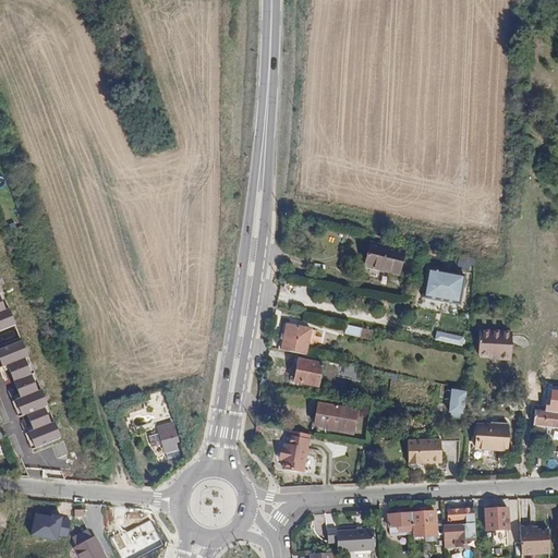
[(402,254),(368,245),(363,268),(397,277),(402,254)]
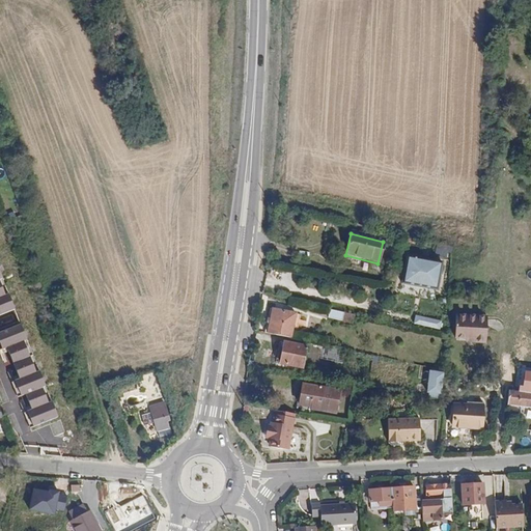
[(441,263),(409,256),(404,281),(436,287),(441,263)]
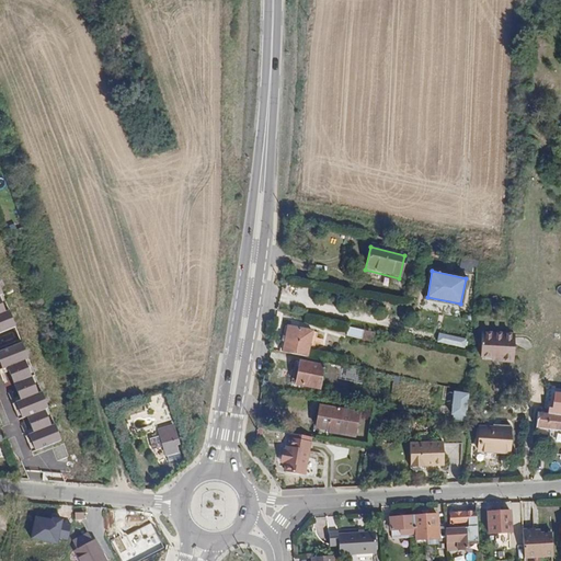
[(0,331),(15,325),(0,286),(0,331)]
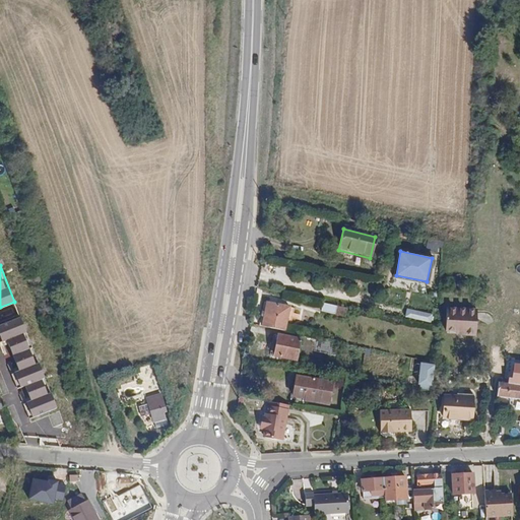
[(289,307),(266,302),(261,325),(284,330),(289,307)]
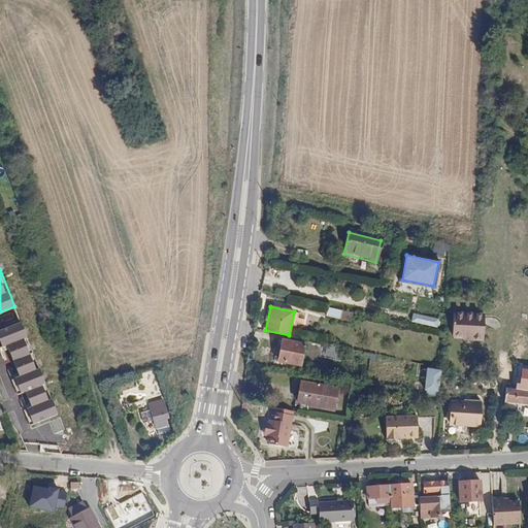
[(341,311),(327,308),(326,316),(339,319),(341,311)]
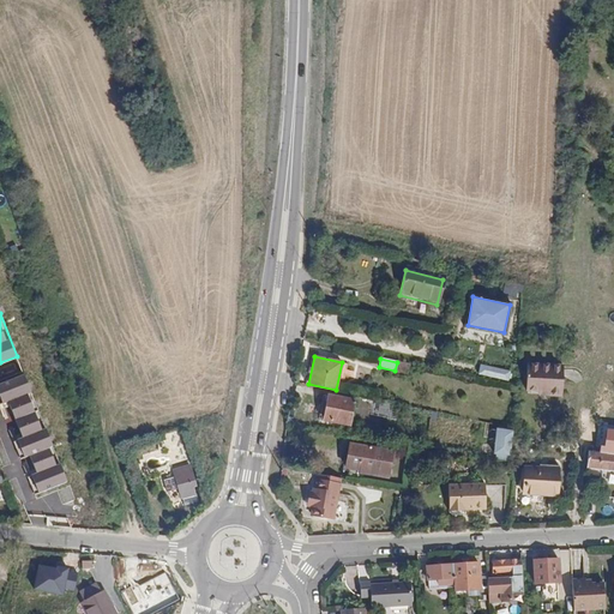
[(564,366),(528,363),(527,393),(563,397),(564,366)]
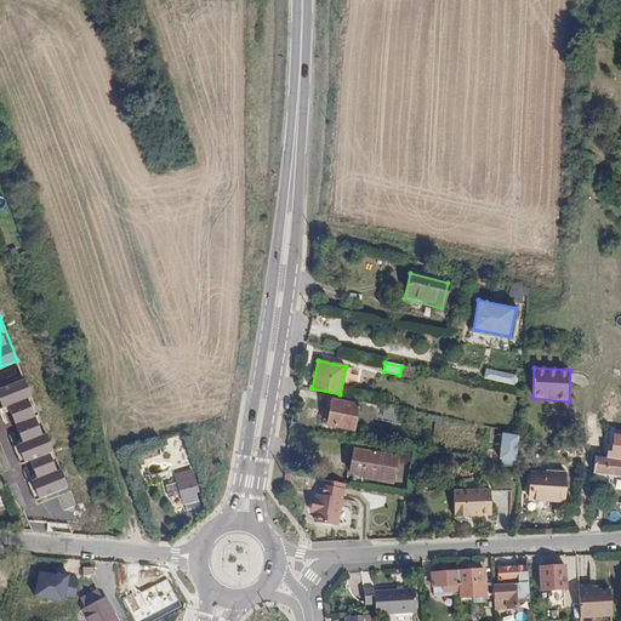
[(486,369),(484,379),(514,386),(517,375),(486,369)]
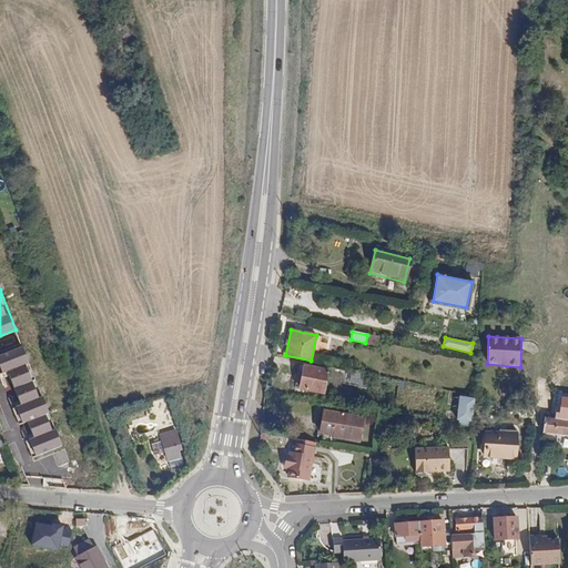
[(61,444),(21,345),(0,353),(0,374),(7,372),(20,404),(12,407),(19,424),(28,421),(34,437),(27,440),(33,456),(61,444)]
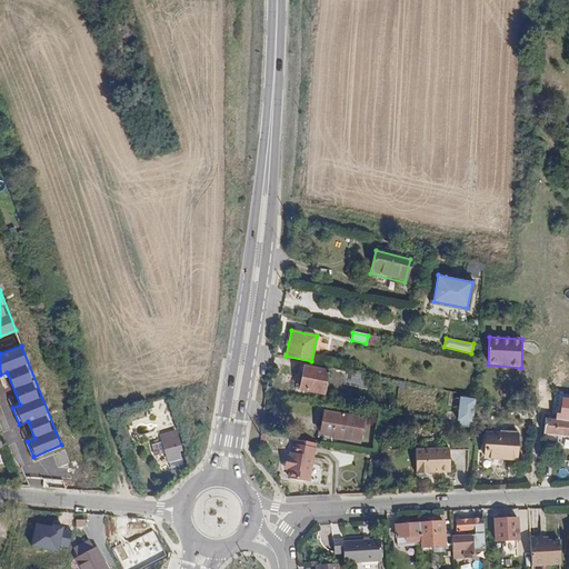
[(329,370),(305,366),(300,390),(325,395),(329,370)]
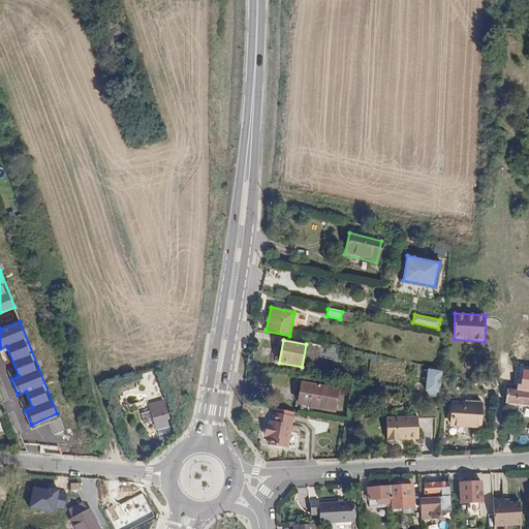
[(429,368),(427,395),(441,397),(444,370),(429,368)]
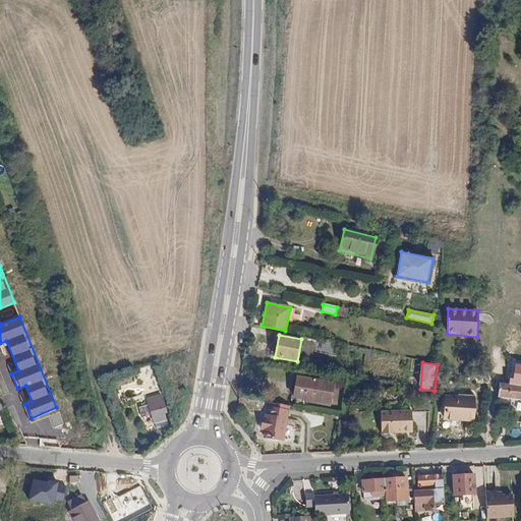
[(520,364),(516,364),(514,379),(510,378),(510,384),(520,385),(520,364)]
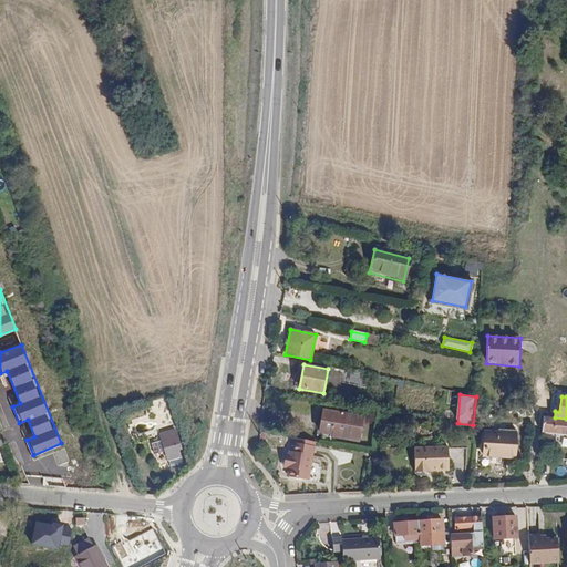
[(318,432),(332,434),(331,439),(359,442),(363,414),(322,408),(318,432)]
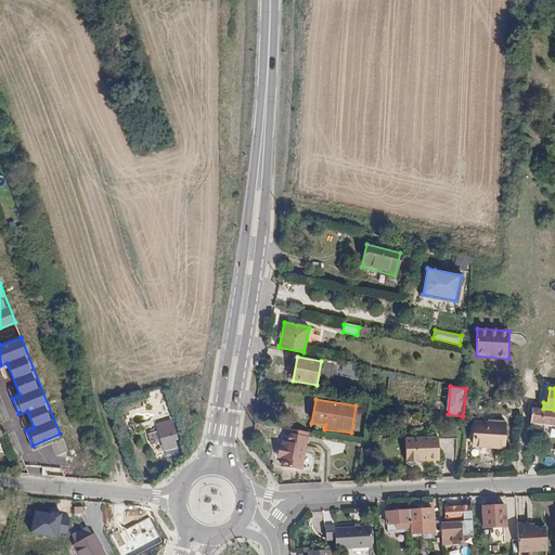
[(533,408),(531,424),(554,425),(554,410),(543,409),(533,408)]
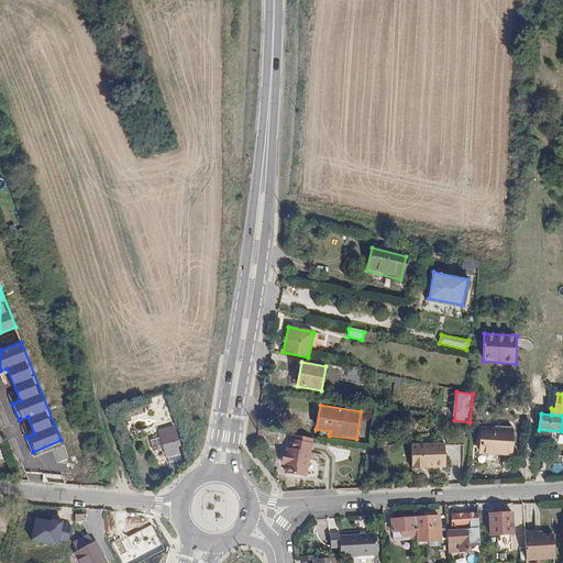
[(180,445),(175,427),(159,431),(162,437),(152,440),(155,450),(165,446),(170,464),(181,461),(177,446),(180,445)]
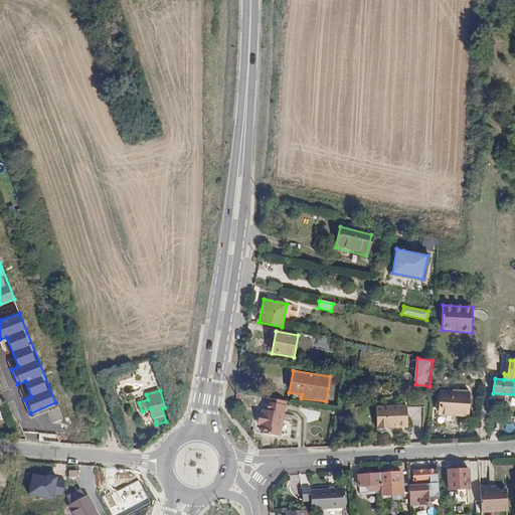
[(469,394),(441,392),(440,412),(468,414),(469,394)]
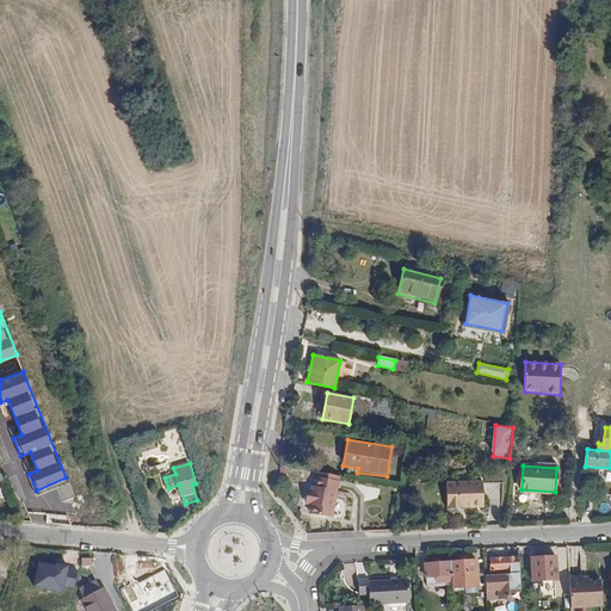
[(319,480),(313,479),(309,497),(306,495),(304,506),(310,507),(310,513),(333,518),(339,476),(320,473),(319,480)]
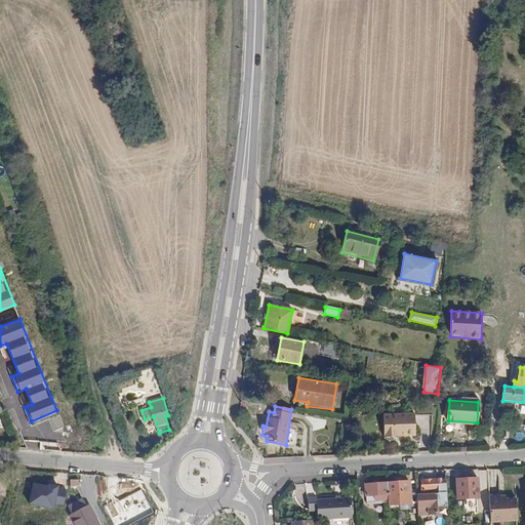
[(415,413),(384,414),(385,436),(416,436),(415,413)]
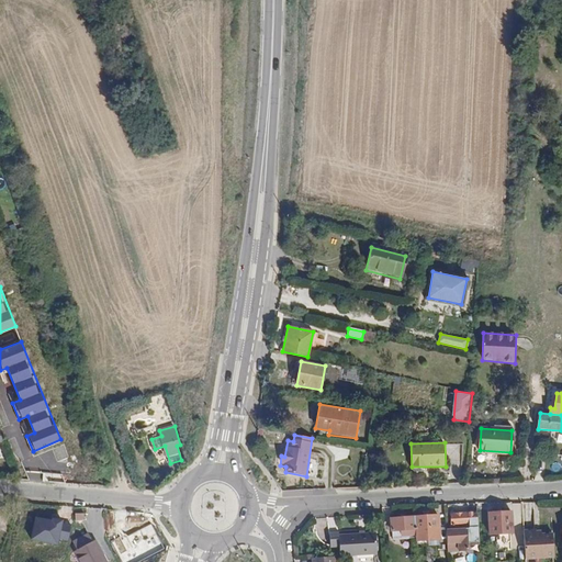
[(513,509),(489,512),(491,532),(514,530),(513,509)]
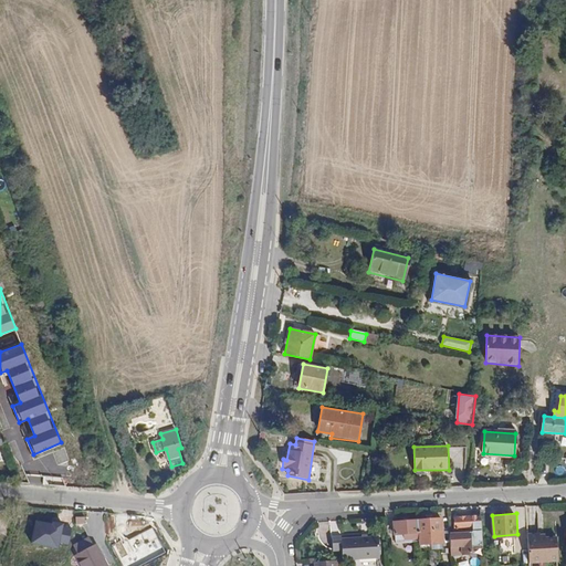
[(481,515),(454,516),(456,532),(471,532),(471,545),(482,544),(481,515)]
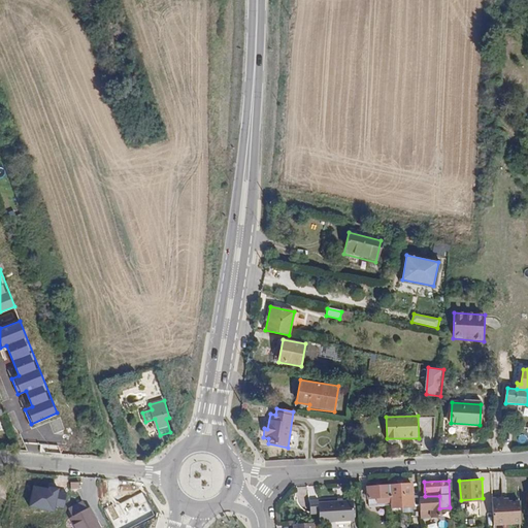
[(411,482),(390,483),(391,495),(395,495),(395,499),(399,499),(399,495),(411,494),(411,482)]
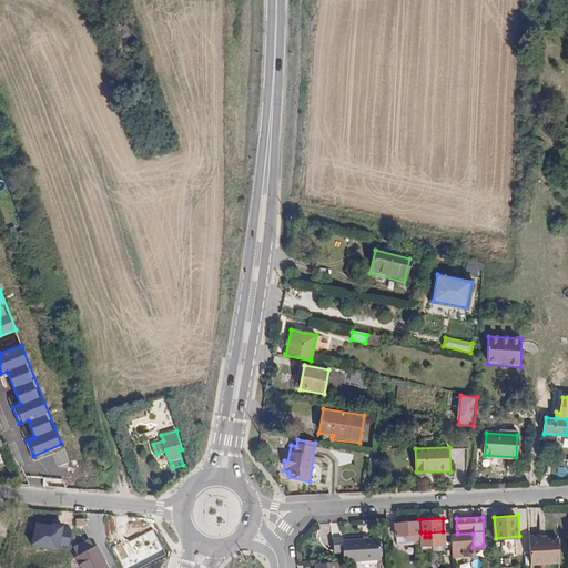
[(405,534),(405,540),(416,540),(416,533),(421,533),(419,519),(396,520),(396,534),(405,534)]
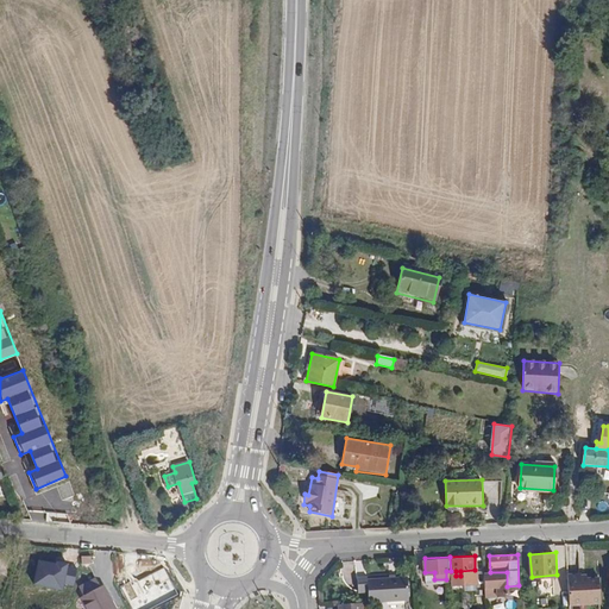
[(55,564),(37,560),(32,585),(63,591),(64,585),(68,566),(68,563),(55,560),(55,564)]
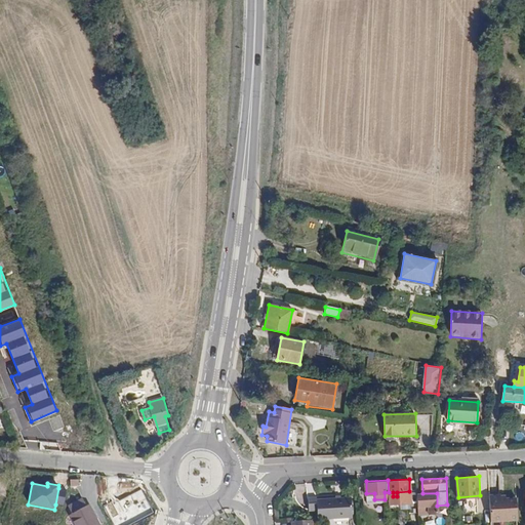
[(63,506),(66,490),(58,488),(55,505),(63,506)]
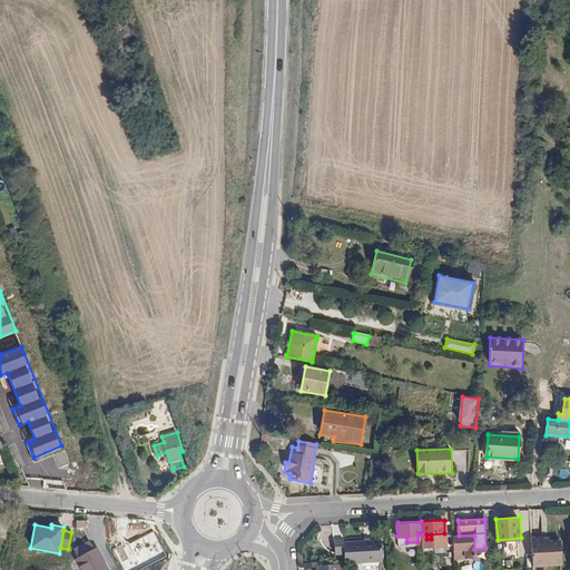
[(153,531),(140,537),(154,563),(166,557),(153,531)]
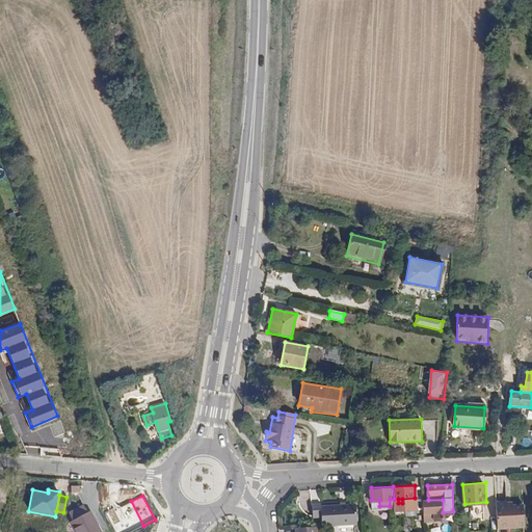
[(398,499),(394,499),(394,509),(402,509),(402,514),(416,514),(415,498),(402,499),(402,503),(398,503),(398,499)]
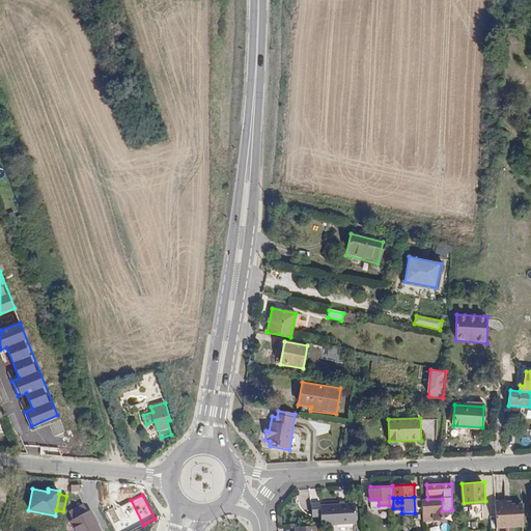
[(105,513),(113,530),(129,530),(143,525),(131,500),(105,513)]
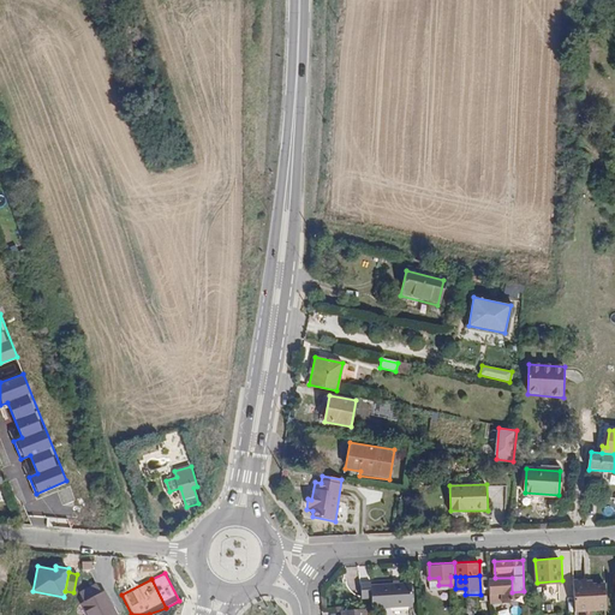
[(360,598),(371,598),(372,608),(413,605),(412,581),(372,584),(372,580),(359,580),(360,598)]
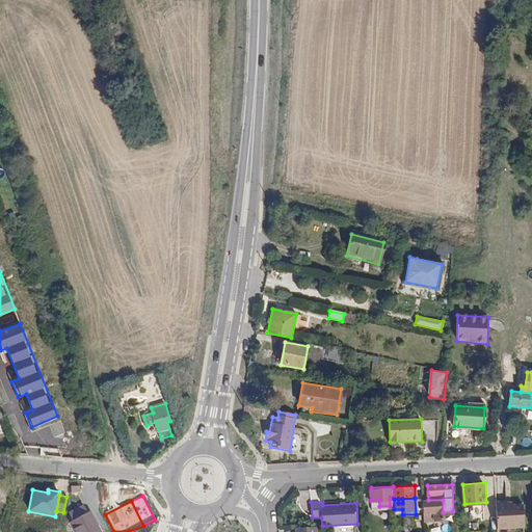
[(497,506),(498,530),(524,529),(523,505),(497,506)]
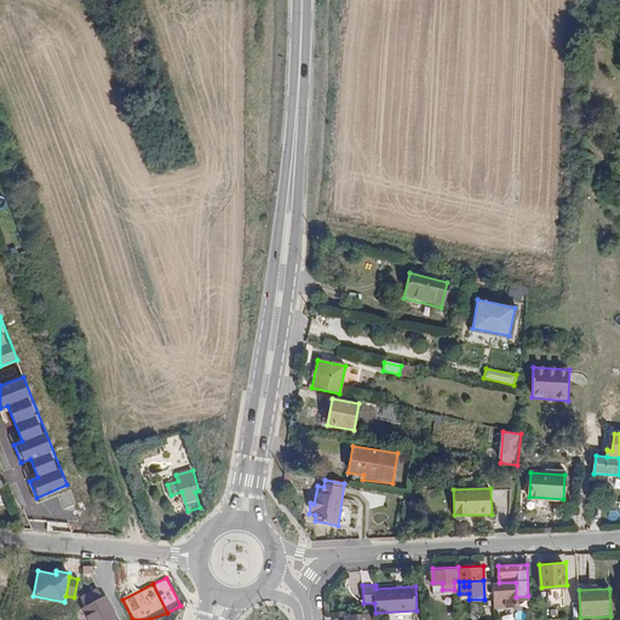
[(82,609),(89,619),(118,619),(105,597),(103,598),(98,590),(81,600),(85,608),(82,609)]
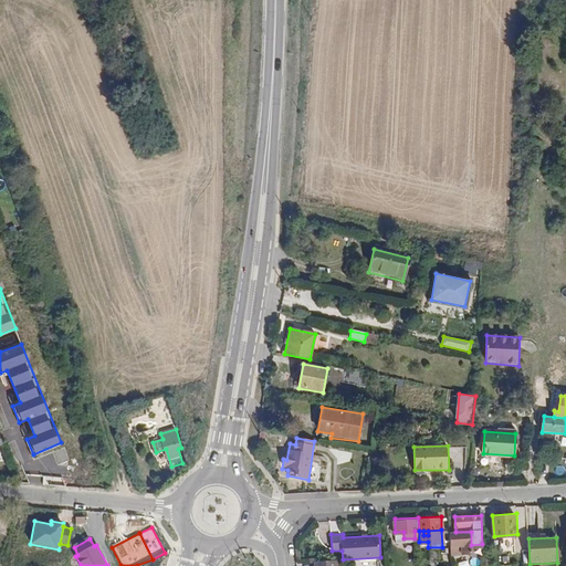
[(438,565),(439,552),(431,551),(429,565),(438,565)]
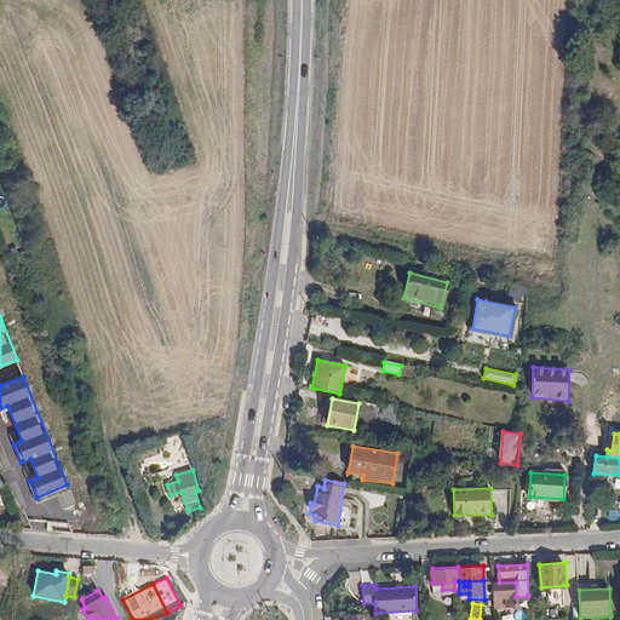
All buildings are outlined.
